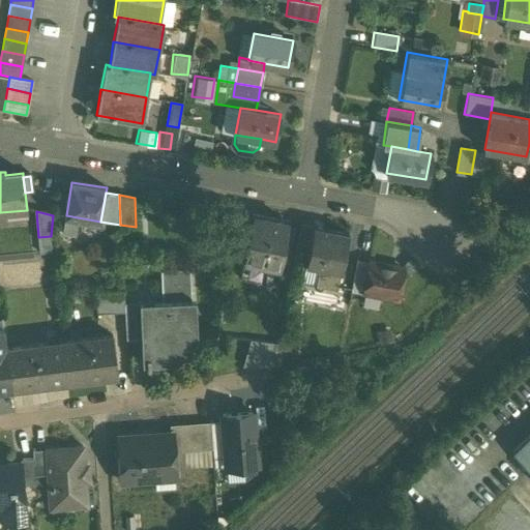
[(288,221),(252,214),(240,276),(259,280),(261,263),(280,267),(288,221)]
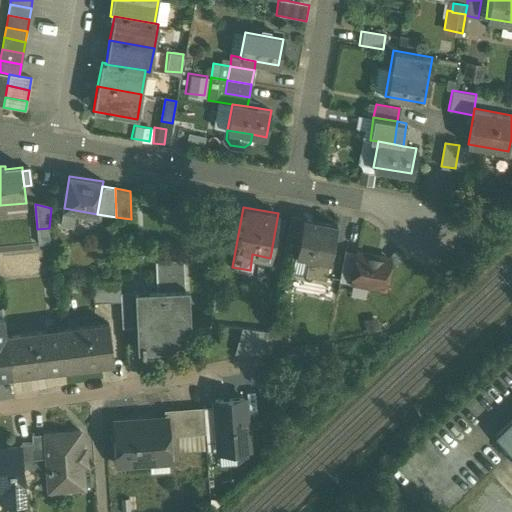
[(75,210),(64,208),(59,232),(71,234),(75,210)]
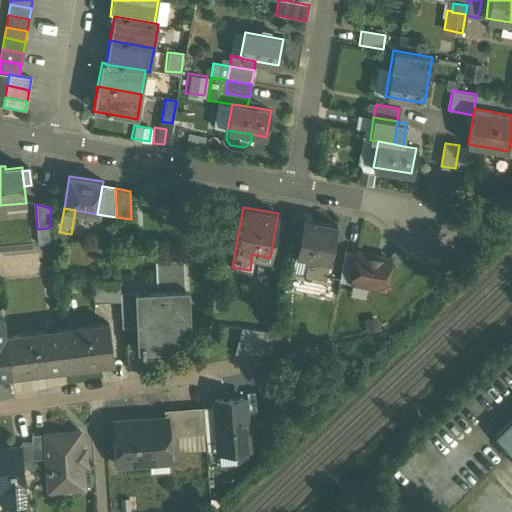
[(302,218),(291,215),(286,241),(297,243),(302,218)]
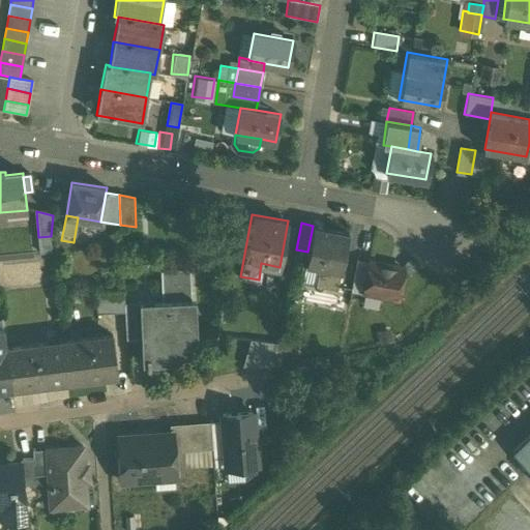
[(348,232),(313,226),(307,252),(304,264),(318,266),(341,271),(348,232)]
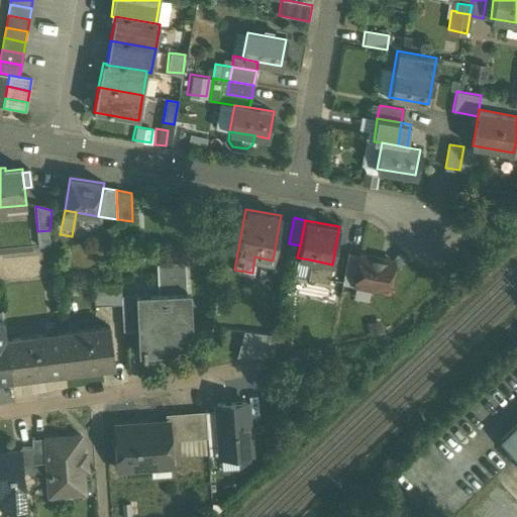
[(49,230),(37,231),(39,249),(50,247),(48,233),(49,230)]
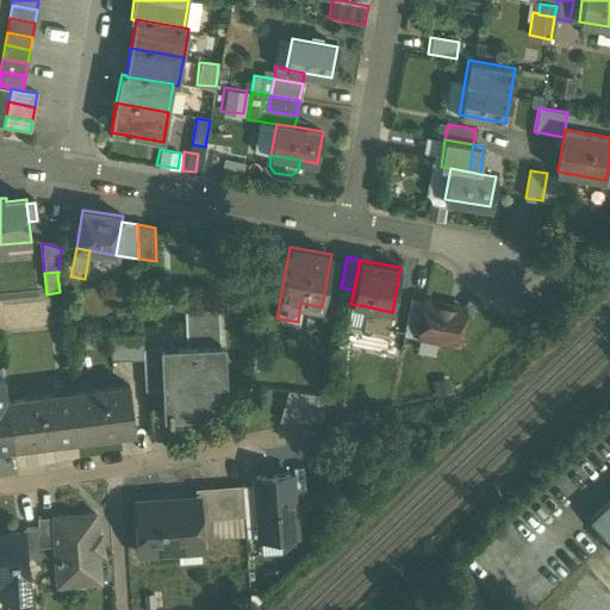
[(424,302),(410,298),(403,335),(418,338),(419,335),(424,302)]
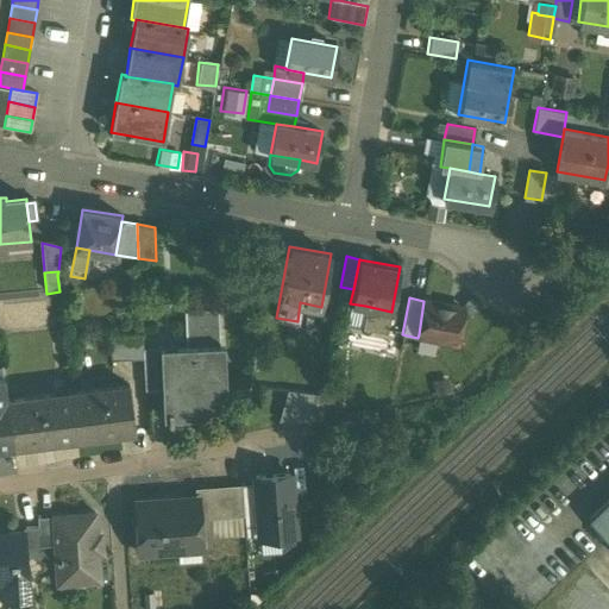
[(463,308),(424,301),(419,334),(457,341),(459,328),(463,324),(464,319),(462,314),(463,308)]
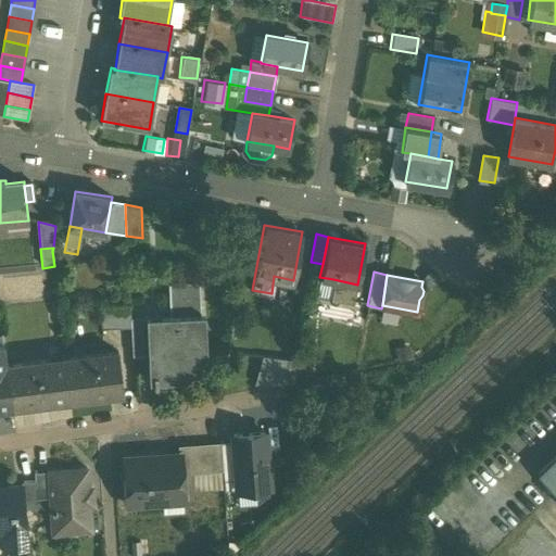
[(357,285),(333,279),(329,300),(353,304),(357,285)]
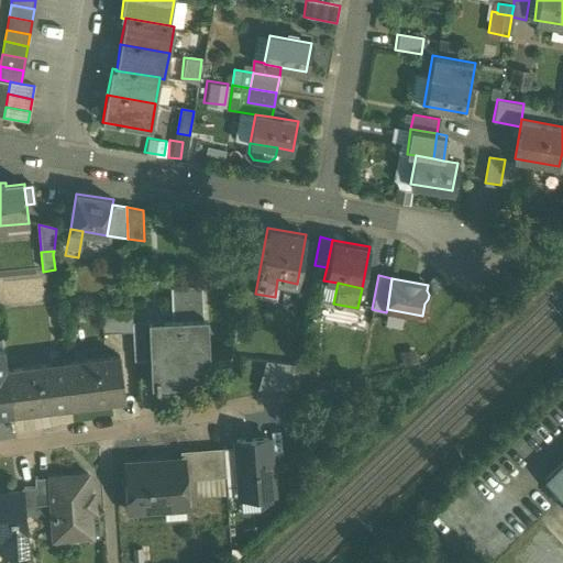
[(201,287),(173,288),(174,320),(148,321),(151,361),(155,361),(156,387),(208,384),(201,287)]
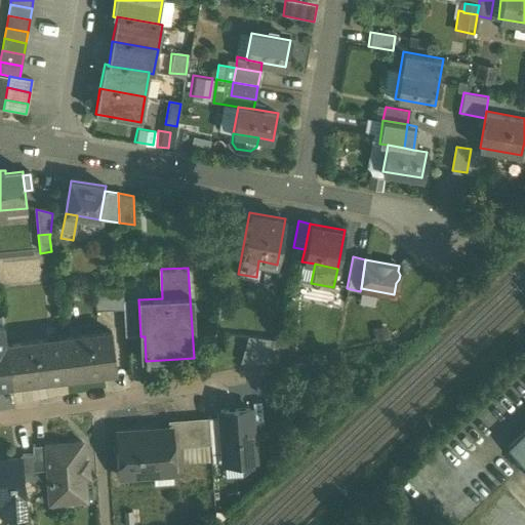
[(123,287),(95,289),(96,311),(124,309),(123,287)]
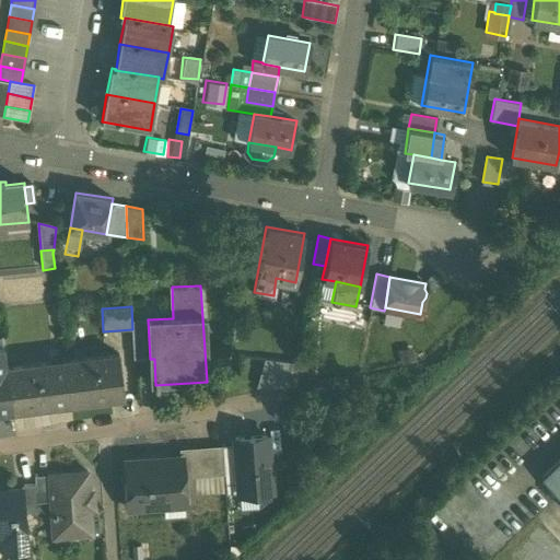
[(148,319),(132,321),(135,360),(150,359),(148,319)]
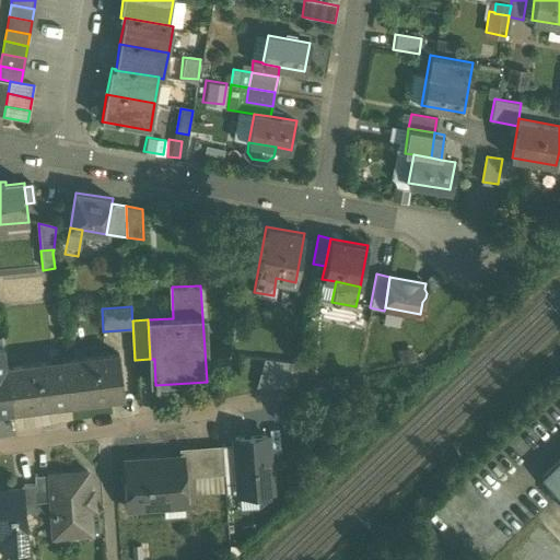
[(0,347),(0,412),(12,411),(7,369),(6,370),(2,347),(0,347)]
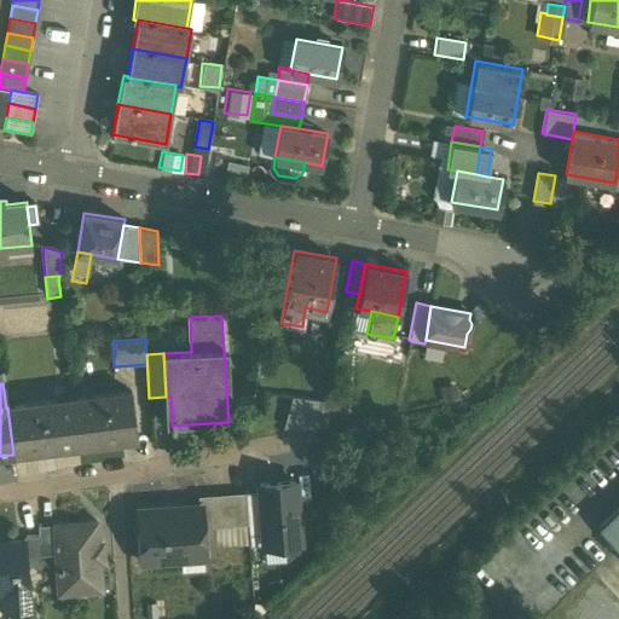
[(132,392),(73,399),(77,445),(136,439),(133,416),(134,415),(132,392)]
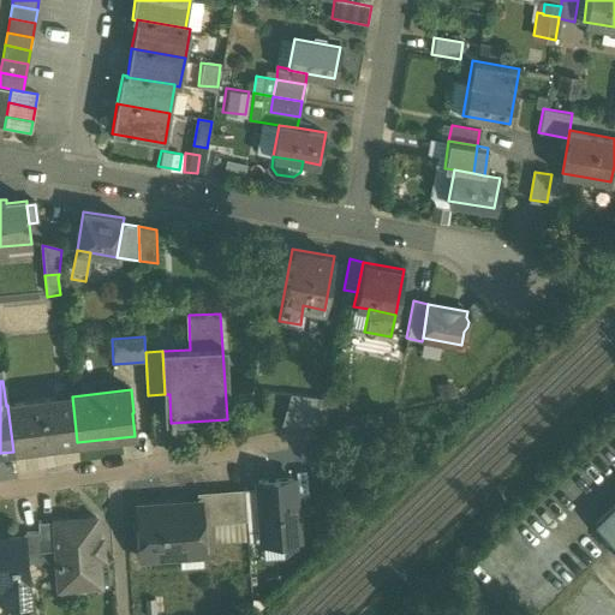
[(72,396),(7,405),(13,452),(55,447),(55,446),(77,442),(72,396)]
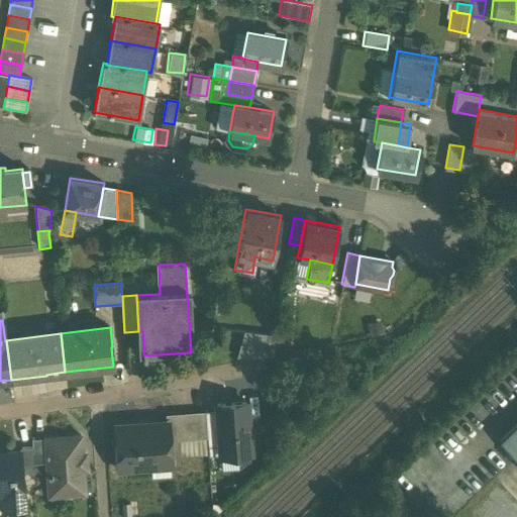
[(246,404),(217,406),(218,411),(221,447),(221,455),(250,453),(246,404)]
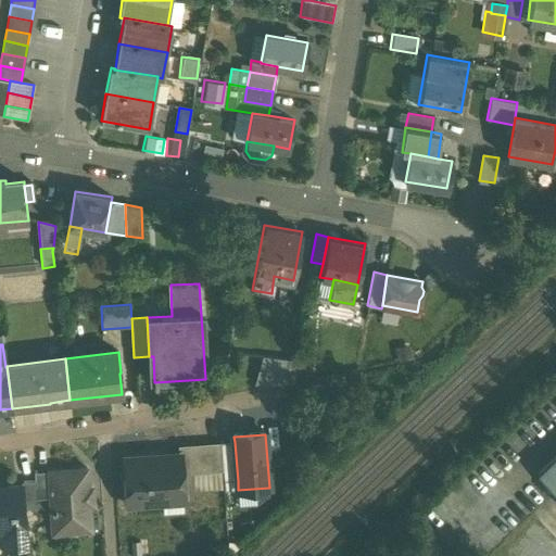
[(235,442),(219,443),(222,471),(223,482),(238,481),(235,442)]
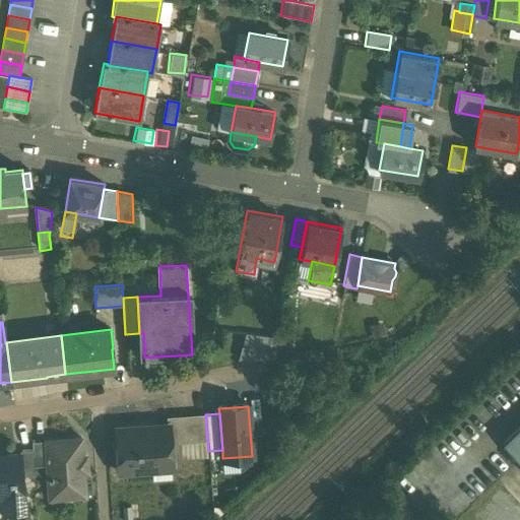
[(205,414),(167,417),(168,425),(169,425),(171,444),(207,441),(205,414)]
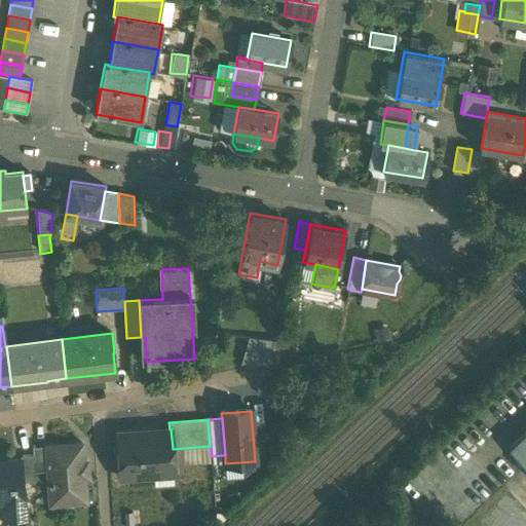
[(170,429),(123,433),(126,479),(174,476),(173,449),(171,429),(170,429)]
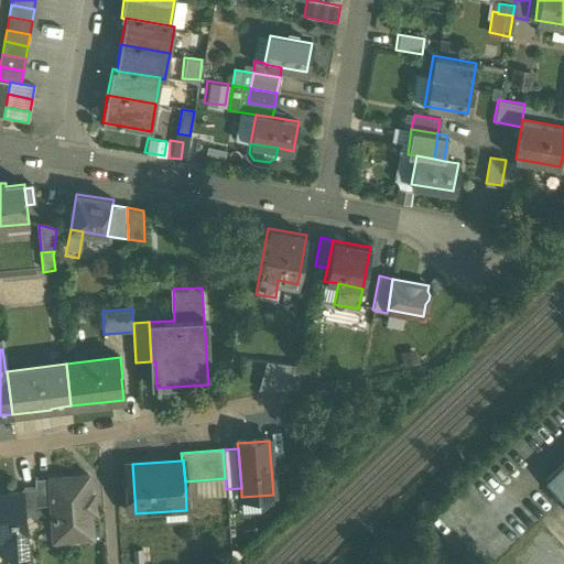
[(563,464),(544,483),(563,501),(563,464)]
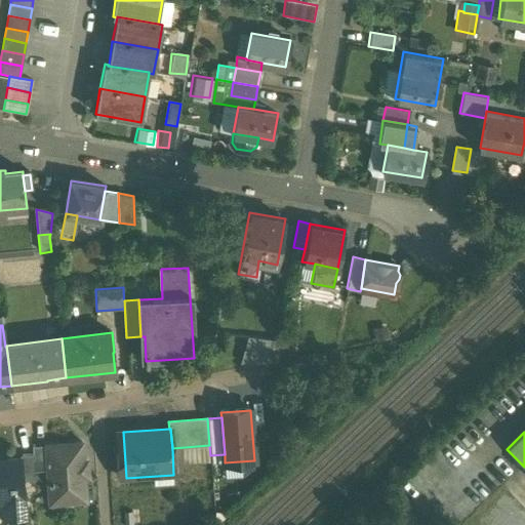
[(82,442),(45,445),(47,470),(49,500),(66,498),(66,502),(87,501),(82,442)]
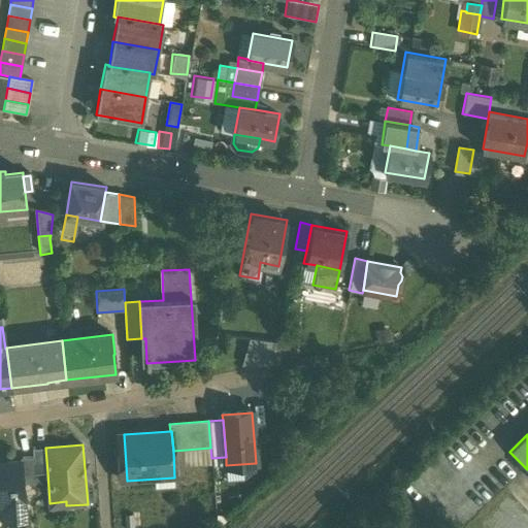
[(45,448),(33,449),(34,456),(35,473),(47,472),(45,448)]
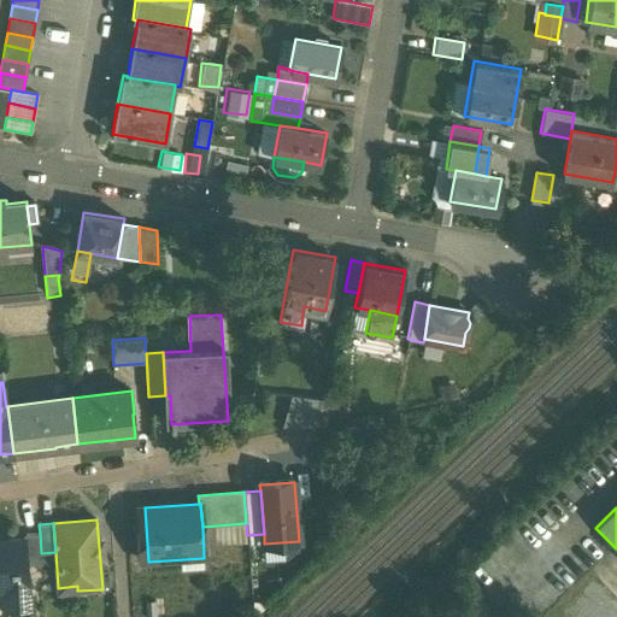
[(40,533),(23,534),(24,538),(25,538),(27,564),(41,563),(41,553),(40,533)]
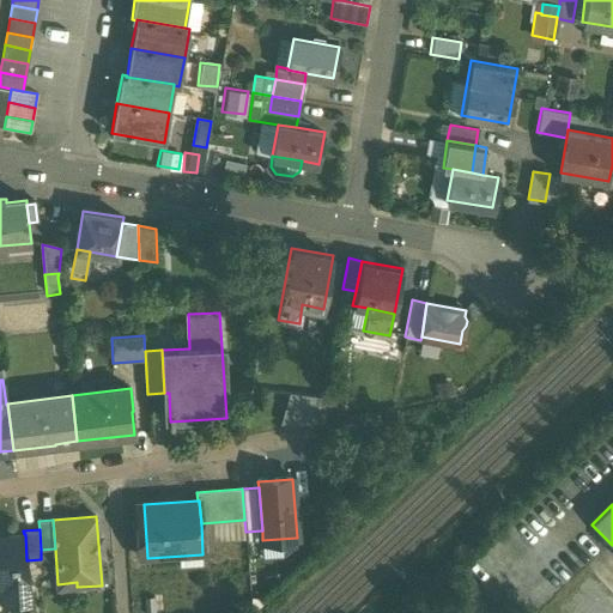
[(24,534),(1,535),(2,541),(0,540),(0,584),(5,584),(7,607),(30,605),(26,560),(25,534),(24,534)]
